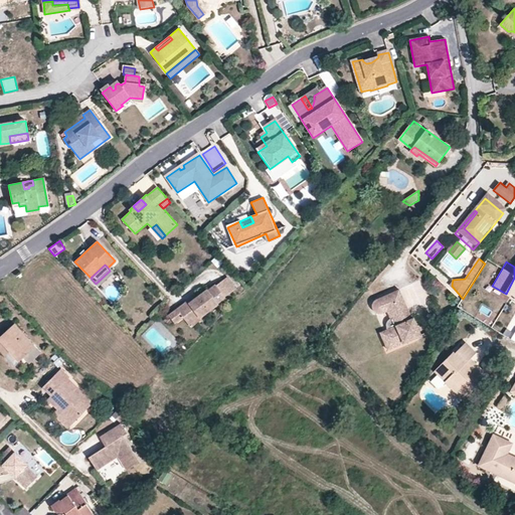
[(227,276),(216,284),(225,297),(236,289),(227,276)]
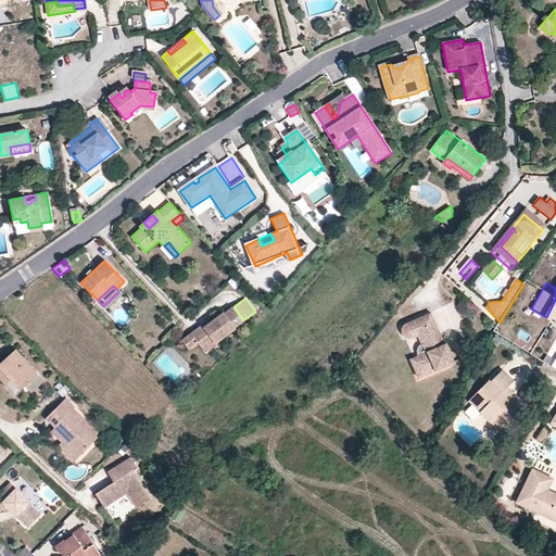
[(555,300),(546,317),(555,323),(555,300)]
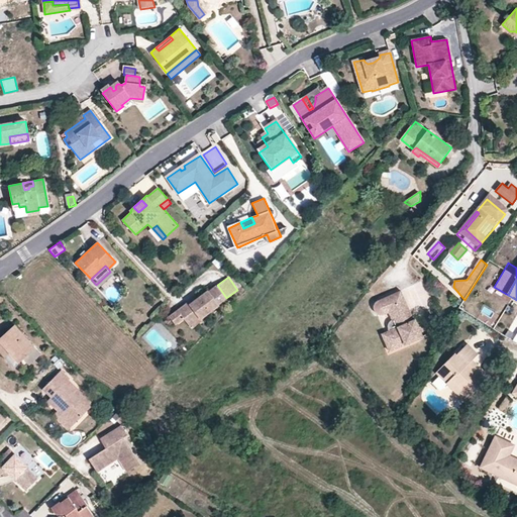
[(192,306),(189,302),(170,315),(176,324),(185,318),(188,321),(199,314),(202,318),(212,310),(210,307),(218,301),(220,303),(226,298),(217,285),(209,291),(208,290),(196,299),(198,302),(192,306)]
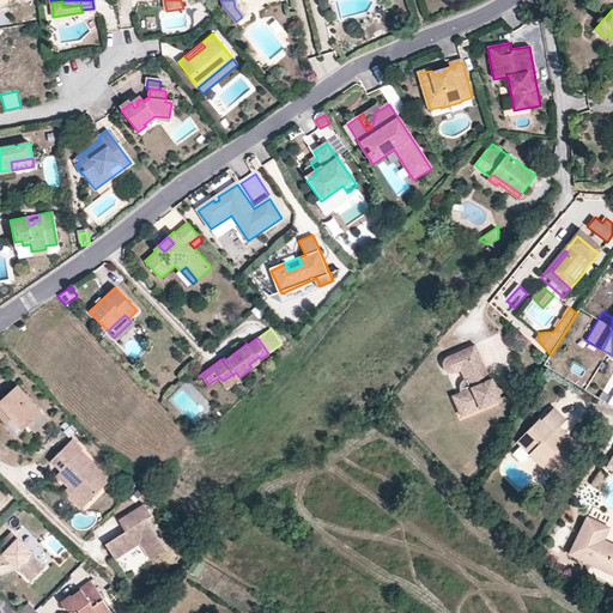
[(471,354),(467,349),(450,356),(447,358),(444,360),(443,364),(444,366),(445,370),(449,372),(453,372),(456,371),(461,370),(465,378),(462,381),(460,383),(460,388),(461,392),(463,398),(455,401),(461,417),(502,399),(493,378),(490,380),(478,351),(471,354)]
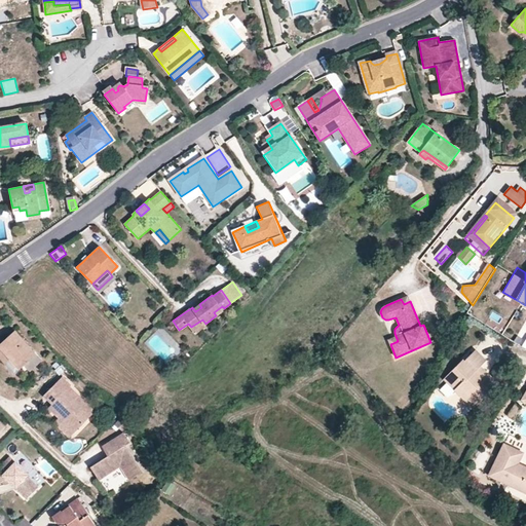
[(198,302),(192,307),(195,311),(201,307),(199,304),(198,302)]
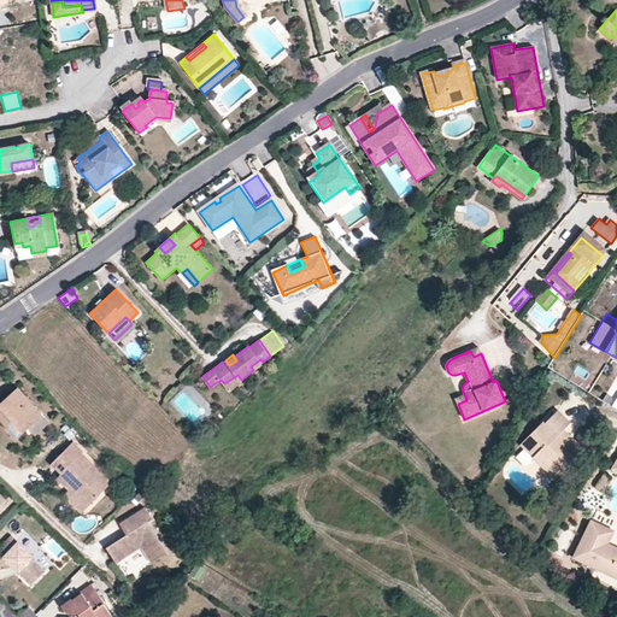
[(264,363),(263,362),(260,359),(251,366),(253,370),(264,363)]
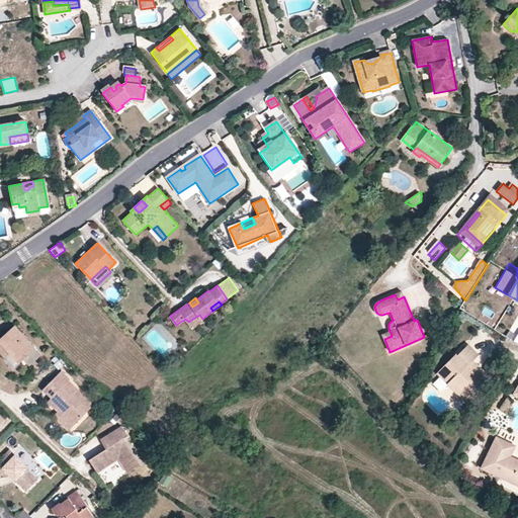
[(199,315),(188,322),(193,329),(204,321),(202,319),(199,315)]
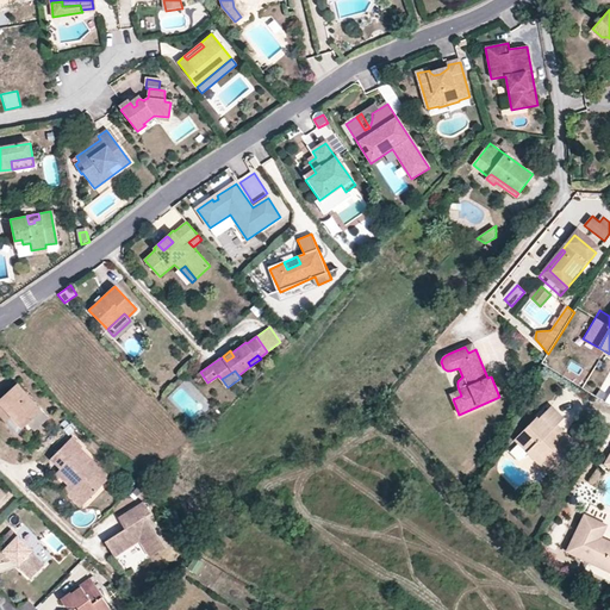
[(0,400),(0,404),(12,417),(14,418),(16,416),(25,427),(29,423),(42,411),(18,385),(0,400)]
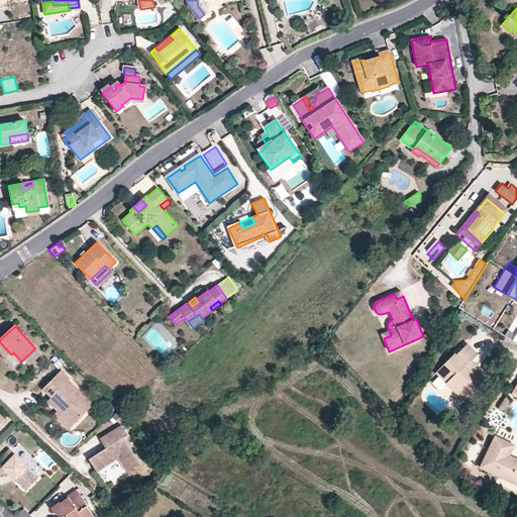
[(391,335),(389,330),(382,333),(384,338),(391,335)]
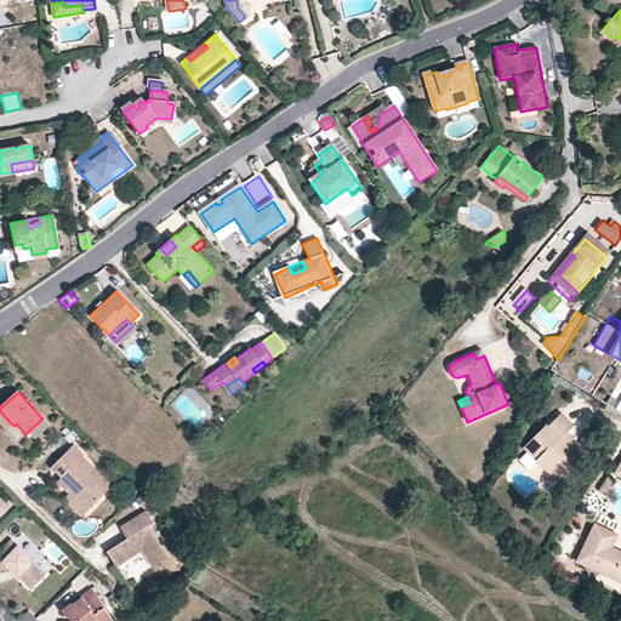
[(0,422),(6,429),(12,425),(0,411),(0,422)]
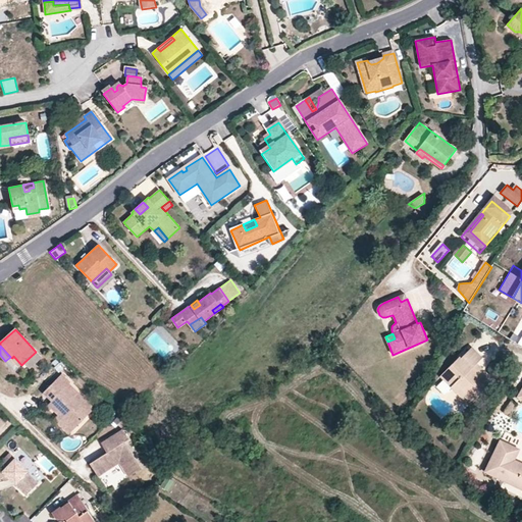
[(493,380),(476,363),(481,357),(471,348),(460,359),(459,357),(444,373),(472,402),(493,380)]
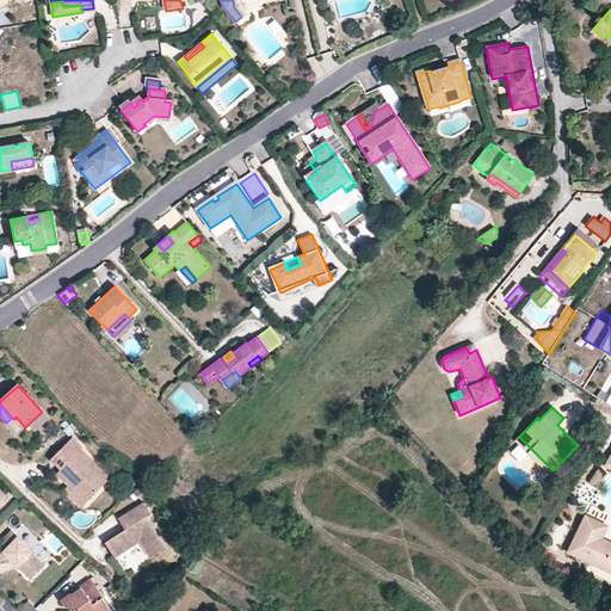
[(42,412),(29,424),(36,431),(49,419),(42,412)]
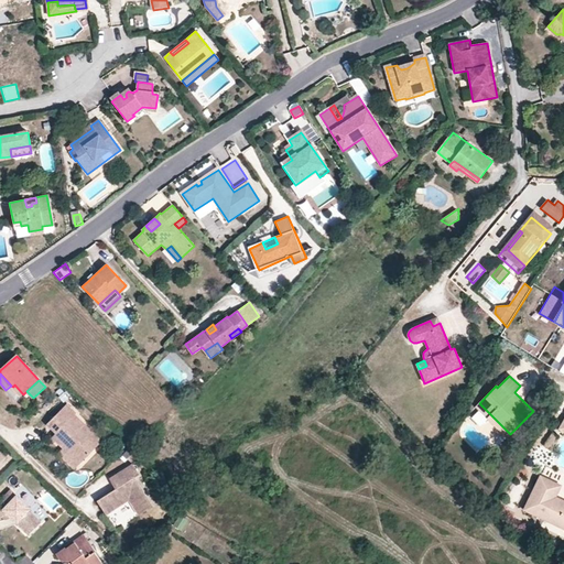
[(68,399),(64,394),(57,399),(62,404),(68,399)]
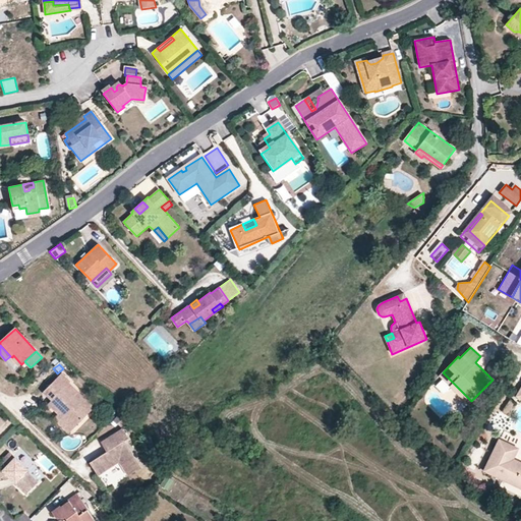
[(471,401),(443,372),(440,375),(468,404),(471,401)]
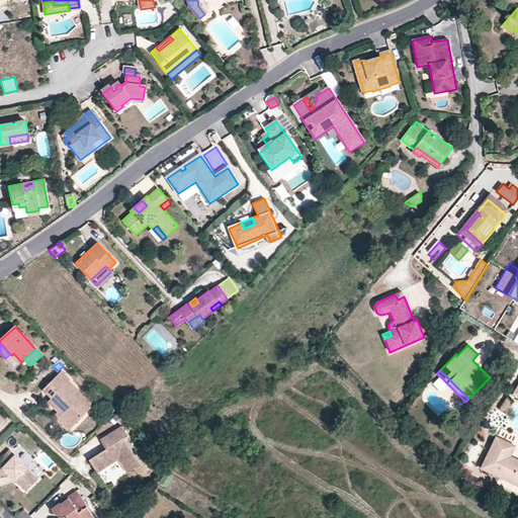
[(53,398),(51,399),(57,404),(54,407),(59,412),(74,427),(94,406),(69,381),(70,379),(62,371),(45,390),(53,398)]
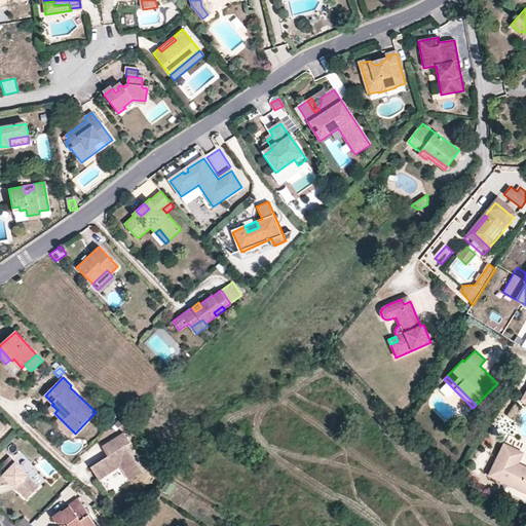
[(58,410),(51,405),(48,408),(54,413),(58,410)]
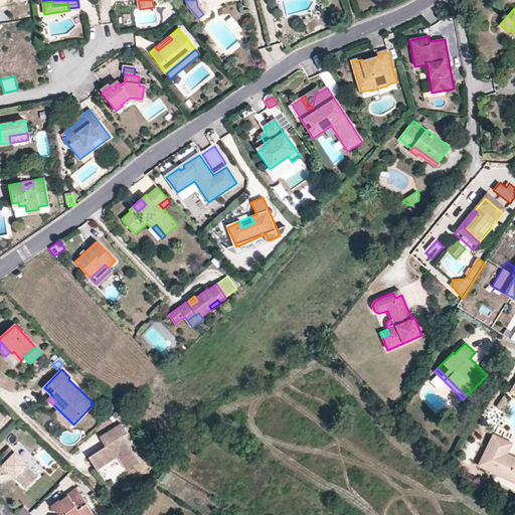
[(510,399),(505,396),(498,407),(503,410),(510,399)]
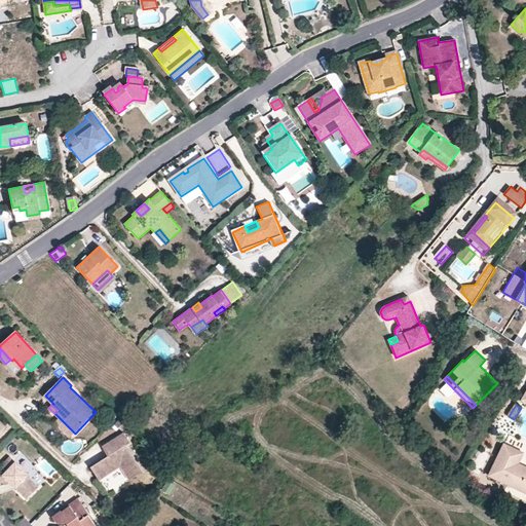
[(70,438),(75,434),(60,418),(54,423),(70,438)]
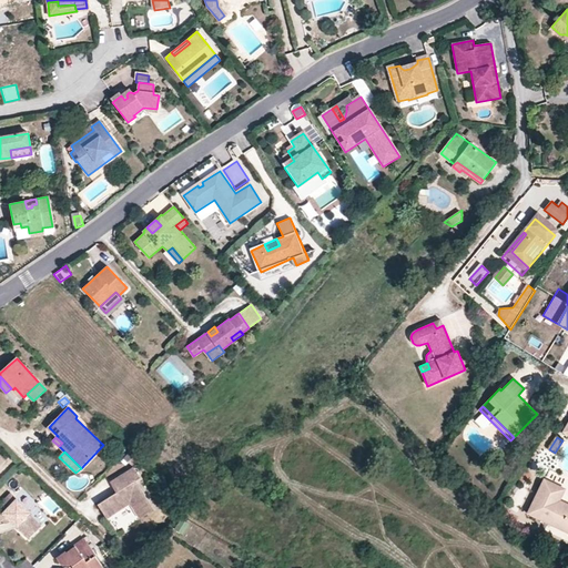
[(142,478),(134,468),(111,483),(118,493),(100,505),(108,519),(131,504),(141,519),(155,510),(137,482),(142,478)]
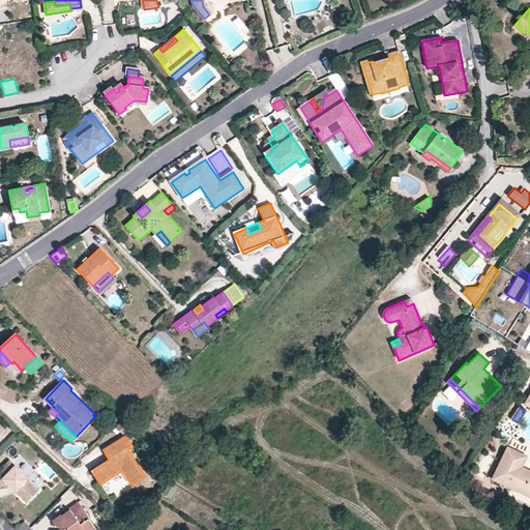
[(526,457),(507,447),(492,479),(529,496),(529,470),(522,467),(526,457)]
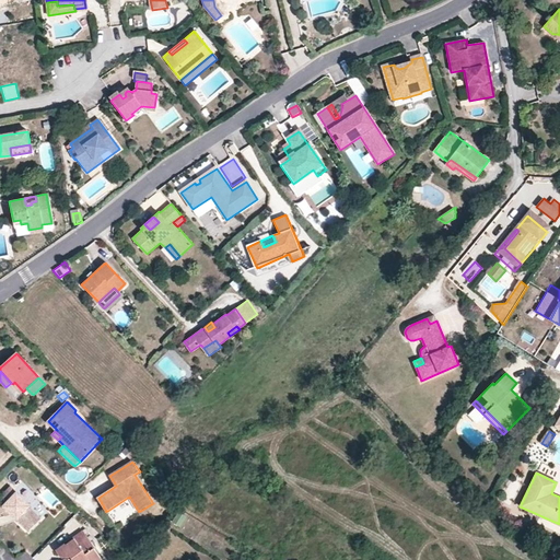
[(0,513),(6,508),(12,514),(13,512),(18,516),(16,518),(28,531),(41,517),(28,506),(31,504),(12,486),(0,497),(0,513)]
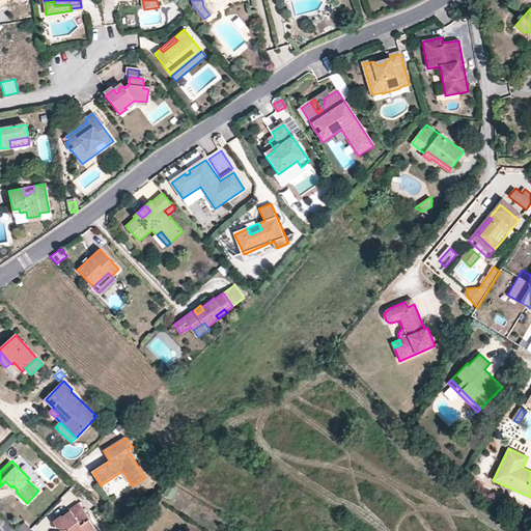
[(63,528),(65,526),(67,524),(72,528),(68,530),(70,530),(95,530),(96,527),(90,519),(90,518),(79,501),(70,508),(71,510),(62,516),(61,514),(53,521),(57,526),(63,528)]
